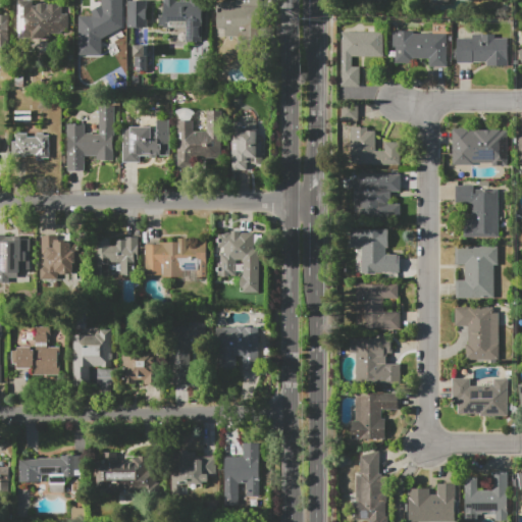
[(18,0),(34,0),(34,5),(37,5),(37,3),(59,3),(59,5),(62,5),(62,14),(68,13),(69,32),(62,32),(62,34),(51,34),(51,39),(18,40),(18,0)]
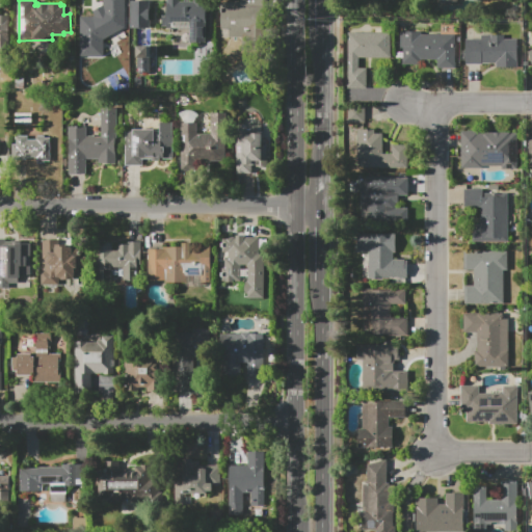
[(106,0),(124,0),(125,43),(106,43),(106,56),(81,56),(81,18),(96,18),(106,11),(106,0)]
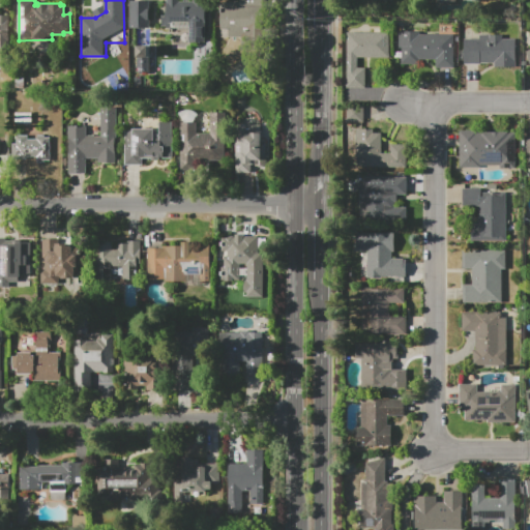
[(130,28),(130,0),(150,0),(150,28),(130,28)]
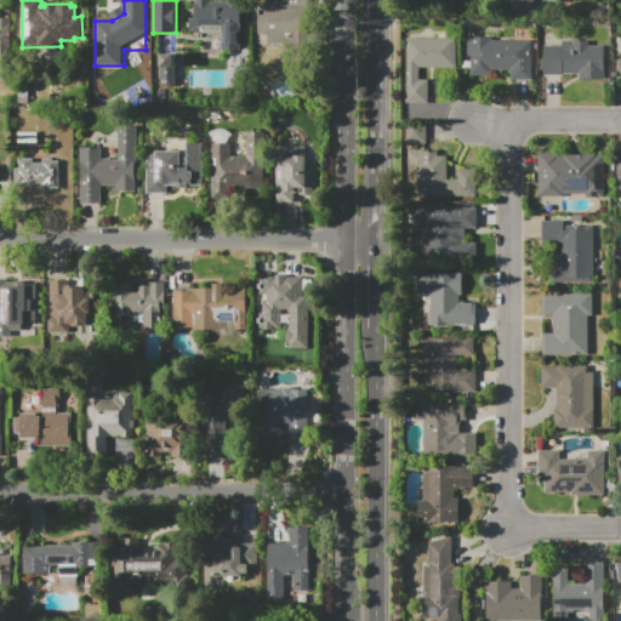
[(193,0),(238,0),(238,49),(220,49),(220,33),(194,33),(193,0)]
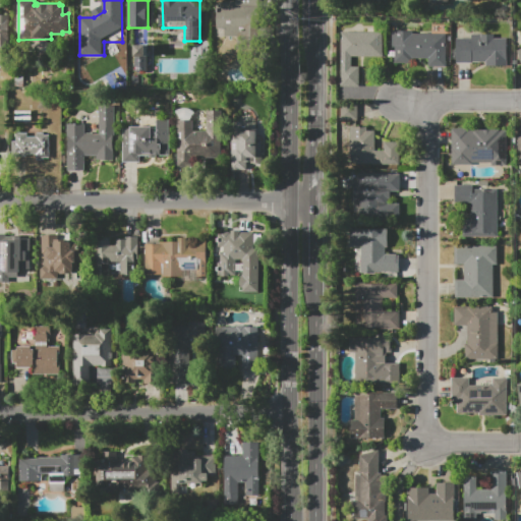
[(236,0),(258,0),(258,37),(243,37),(243,31),(238,31),(238,37),(224,37),(224,30),(217,30),(217,1),(236,1),(236,0)]
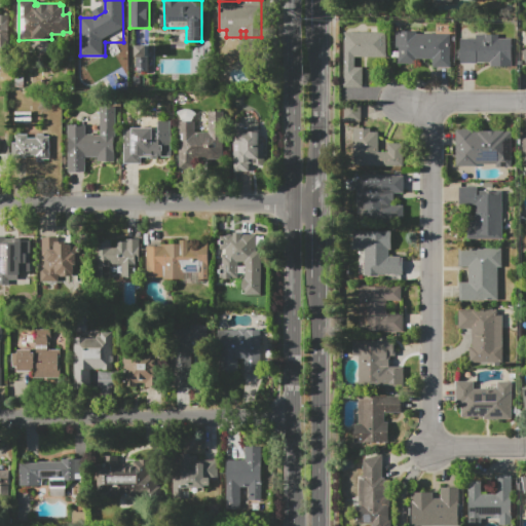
[(0,15),(10,15),(10,61),(0,61),(0,15)]
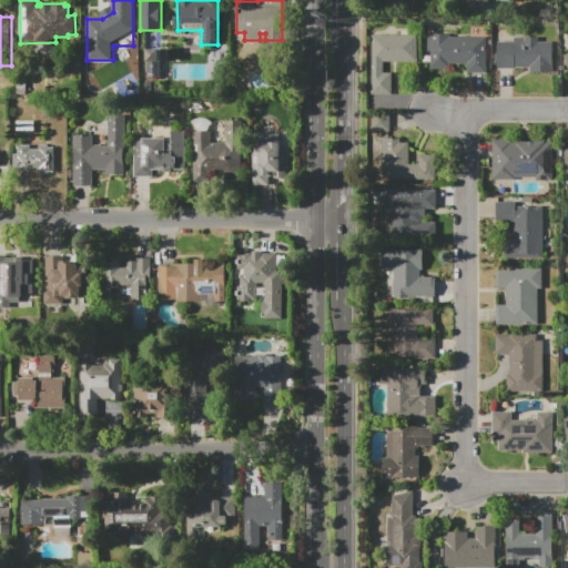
[(426,33),(452,33),(452,36),(487,36),(487,73),(466,73),(466,64),(452,64),(452,69),(426,69),(426,33)]
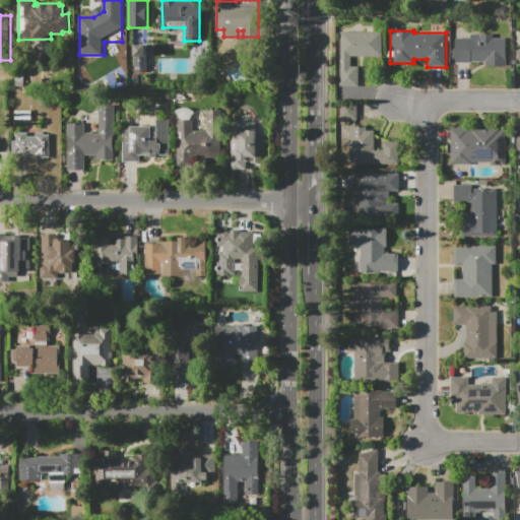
[(338,86),(338,31),(383,31),(383,57),(351,57),(351,66),(359,66),(359,86),(338,86)]
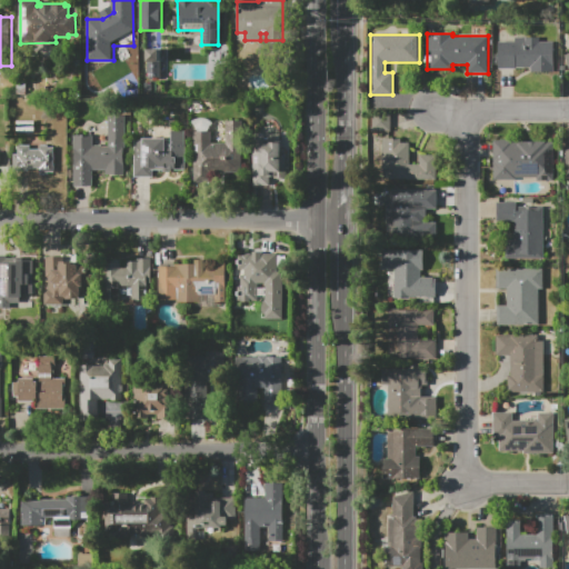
[(498,42),(515,42),(515,37),(539,37),(539,42),(553,42),(553,71),(498,71),(498,42)]
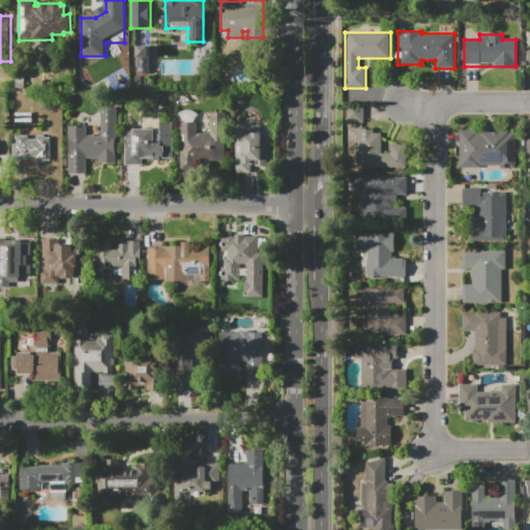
[(138,57),(138,46),(149,46),(149,57),(138,57)]
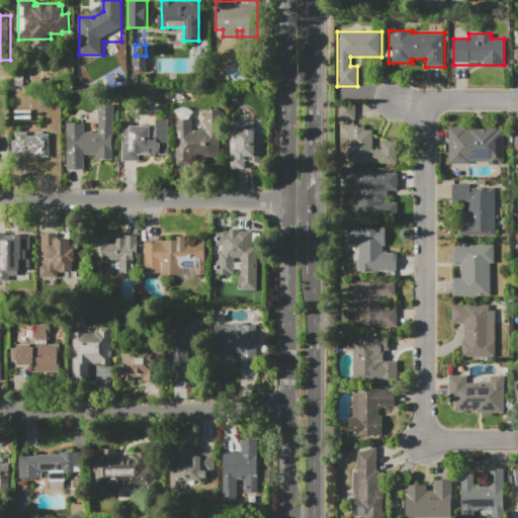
[(145,58),(145,72),(133,72),(133,58),(145,58)]
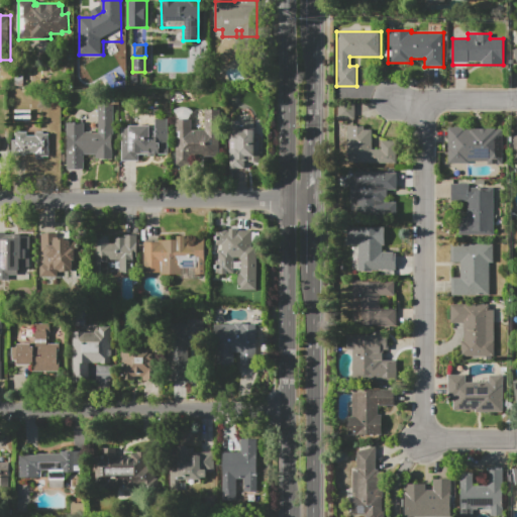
[(337,117),(351,118),(351,105),(338,104),(337,117)]
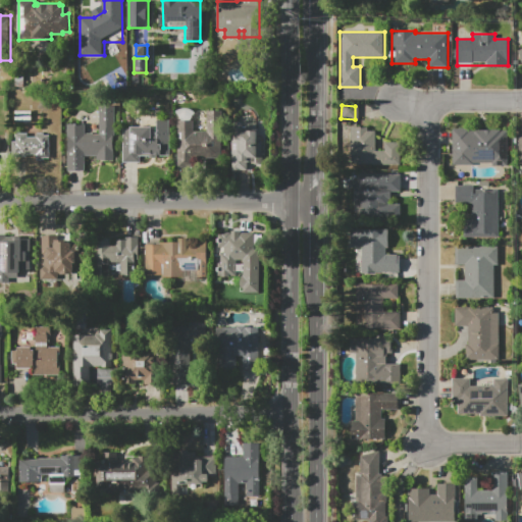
[(67,124),(85,124),(85,134),(99,134),(99,106),(115,106),(115,160),(96,161),(96,157),(85,157),(85,171),(67,171),(67,124)]
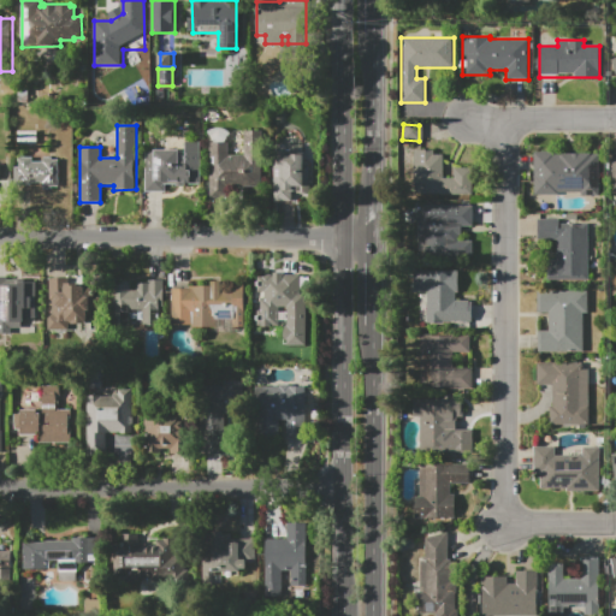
[(209,197),(209,141),(229,141),(229,155),(244,155),(244,131),(264,131),(264,187),(229,187),(229,197),(209,197)]
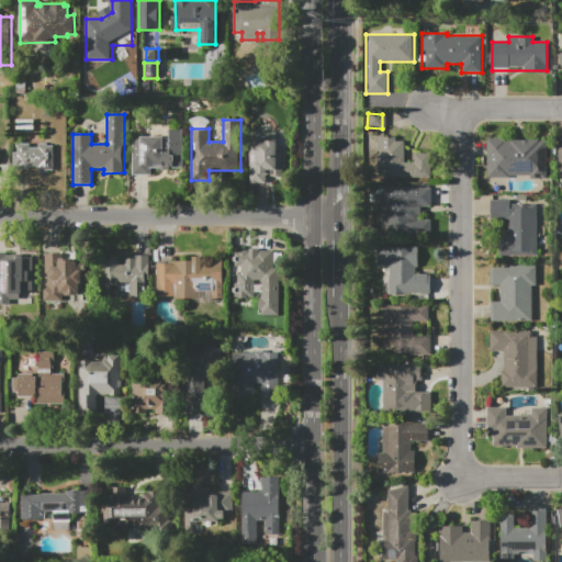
[(169,128),(183,128),(183,168),(133,168),(132,138),(142,138),(142,136),(164,136),(164,138),(170,138),(169,128)]
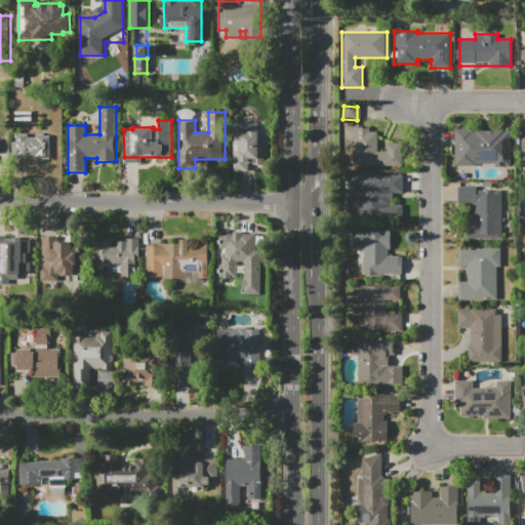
[(233,171),(233,122),(266,122),(266,165),(249,165),(249,171),(233,171)]
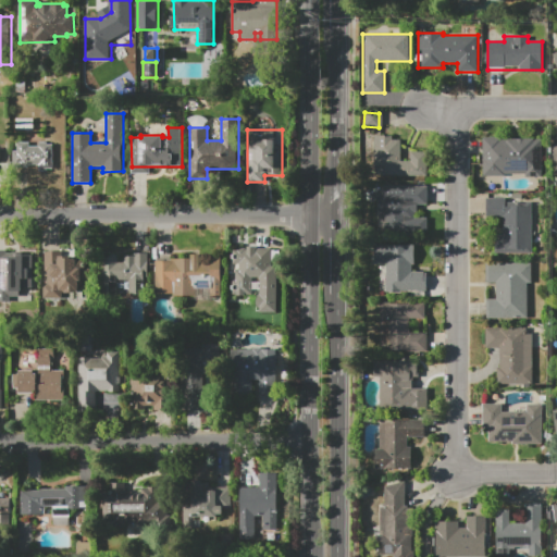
[(428,177),(373,177),(373,135),(394,135),(394,139),(401,139),(401,160),(411,160),(411,151),(428,151),(428,177)]
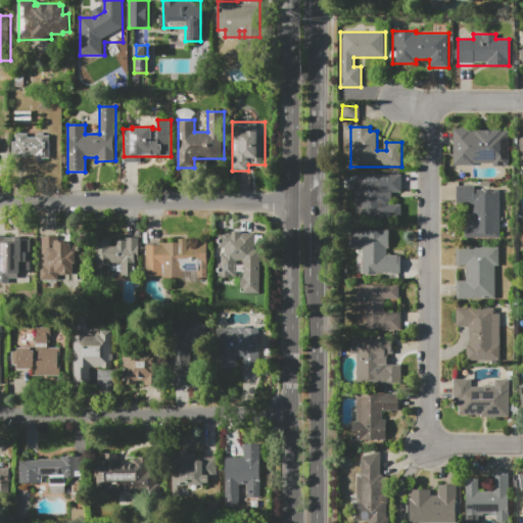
[(454,129),(502,129),(502,131),(510,131),(510,167),(492,167),(492,164),(474,164),(474,165),(454,165),(454,129)]
